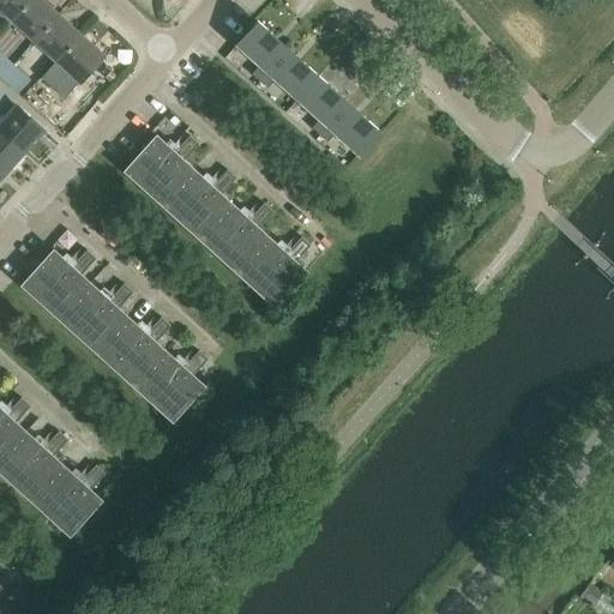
[(29,0),(0,0),(0,10),(11,20),(29,0)]
